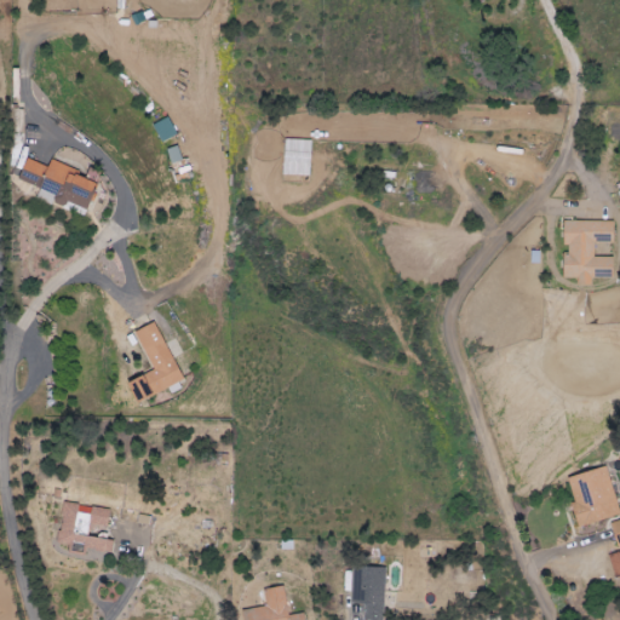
[(85,210),(95,184),(76,177),(79,171),(50,160),(46,167),(26,159),(17,181),(39,189),(35,196),(62,206),(64,202),(85,210)]
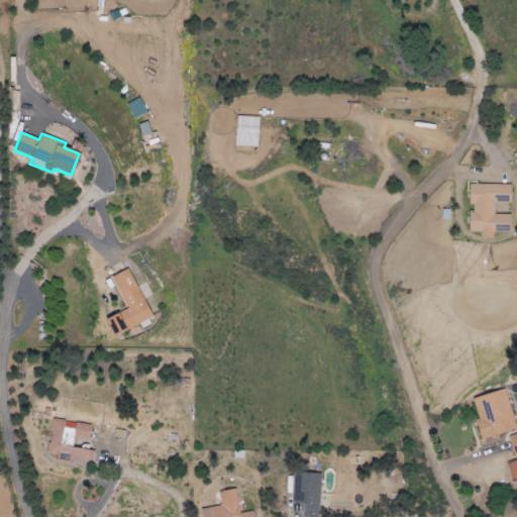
[(511,185),(469,185),(468,205),(470,205),(469,232),(481,232),(481,238),(492,238),(492,232),(509,232),(510,215),(494,215),(494,203),(510,203),(511,185)]
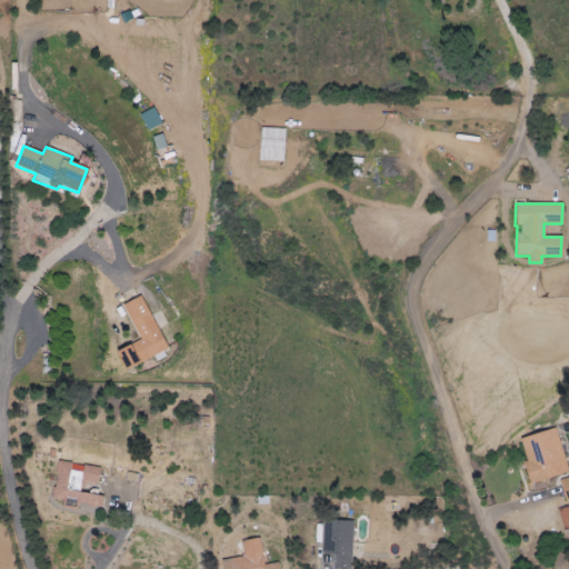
[(166,351),(141,297),(121,306),(138,341),(115,352),(122,371),(166,351)]
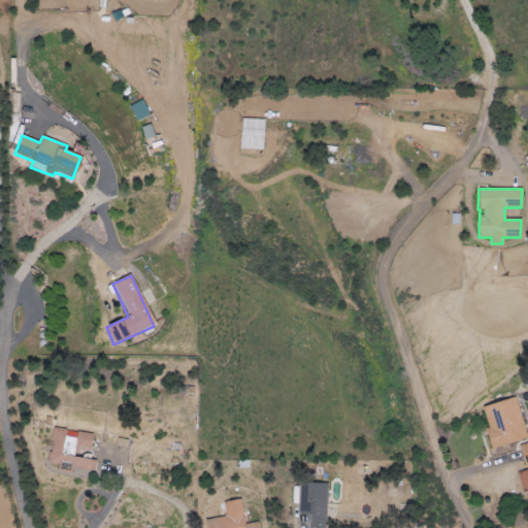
[(491,450),(527,438),(516,398),(482,407),(488,428),(485,429),(491,450)]
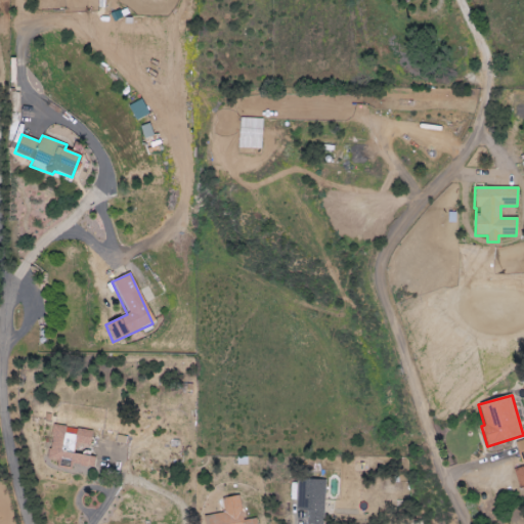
[(95,457),(74,454),(75,445),(89,447),(91,431),(76,429),(75,435),(64,434),(66,427),(52,425),(47,460),(58,462),(58,466),(71,468),(72,465),(94,468),(95,457)]
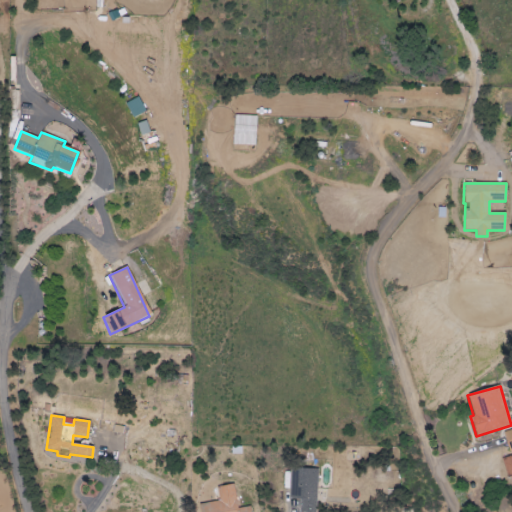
[(506,478),(511,476),(511,456),(501,459),(506,478)]
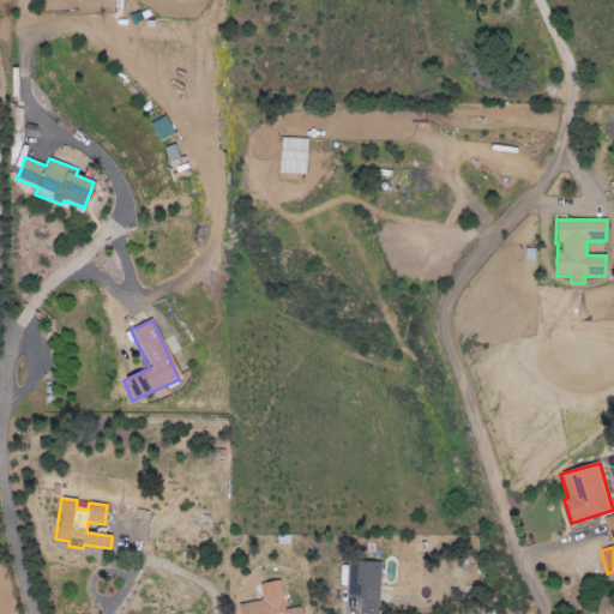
[(378,613),(379,564),(347,563),(345,600),(359,600),(357,613),(378,613)]
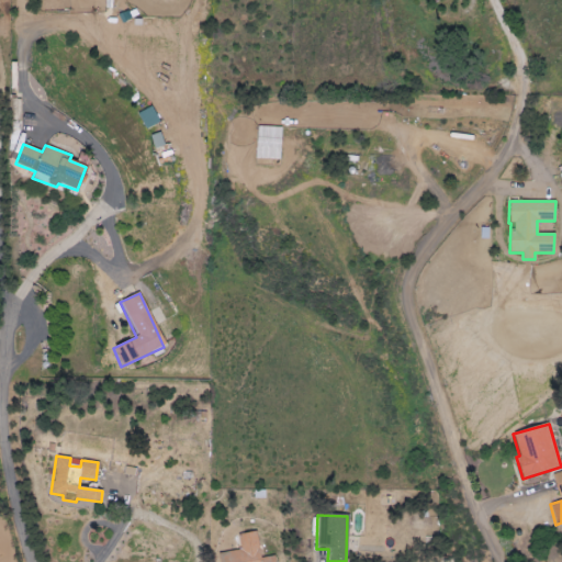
[(274,561),(274,557),(260,559),(256,532),(237,535),(239,550),(218,553),(218,561),(274,561)]
